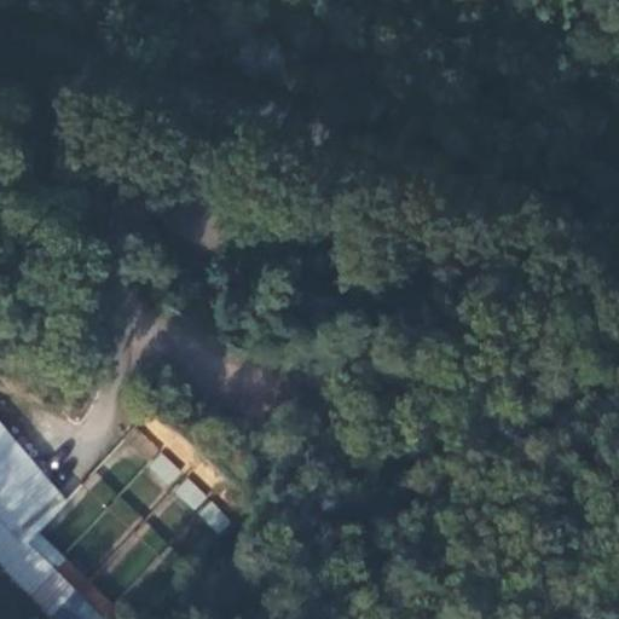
[(0,431),(0,561),(3,565),(25,544),(68,505),(0,431)]
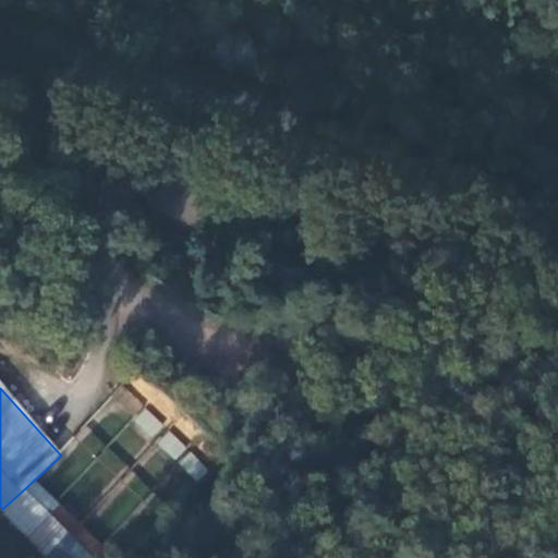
[(132,424),(153,438),(164,422),(143,408),(132,424)]
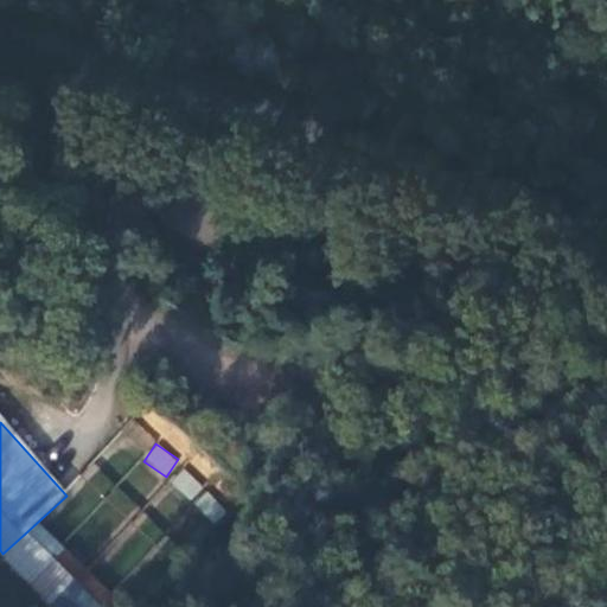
[(170,481),(191,502),(204,486),(183,467),(170,481)]
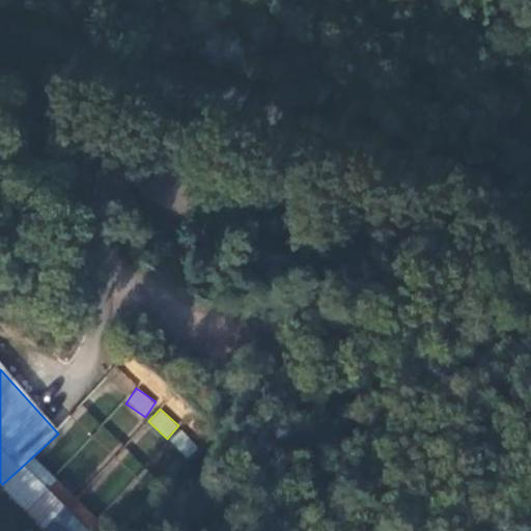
[(169,440),(187,458),(198,448),(180,428),(169,440)]
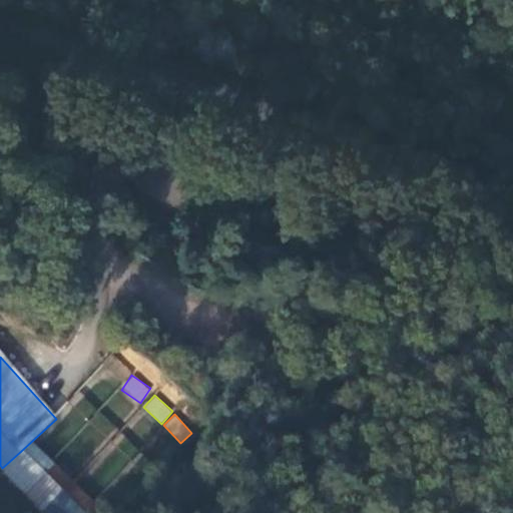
[(46,512),(83,512),(21,451),(2,468),(46,512)]
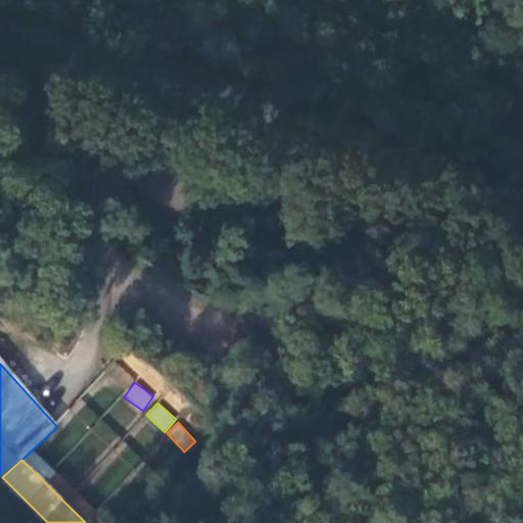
[(38,522),(21,501),(2,516),(7,522),(38,522)]
